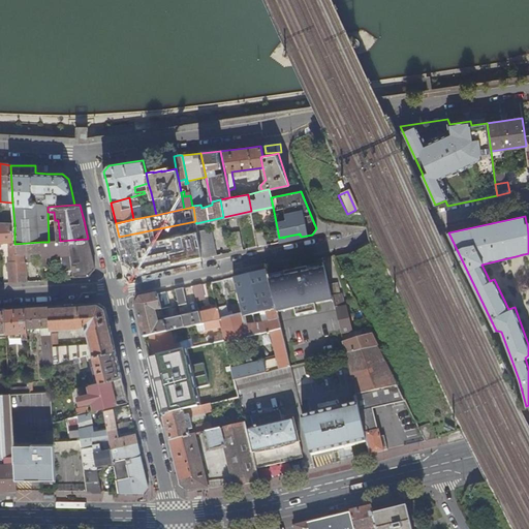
[(14,241),(14,223),(0,222),(0,245),(1,246),(1,242),(14,241)]
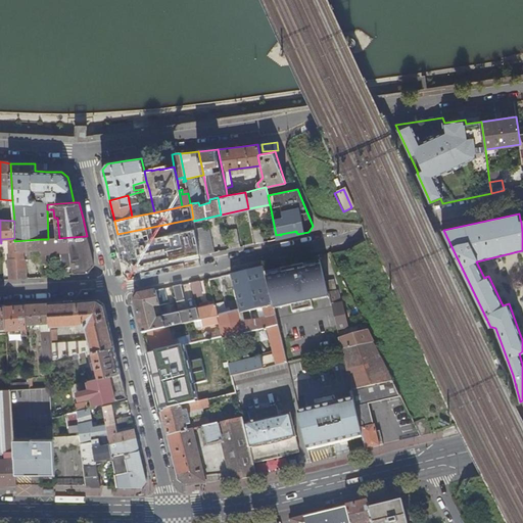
[(199,252),(200,255),(214,252),(208,226),(195,229),(197,238),(199,252)]
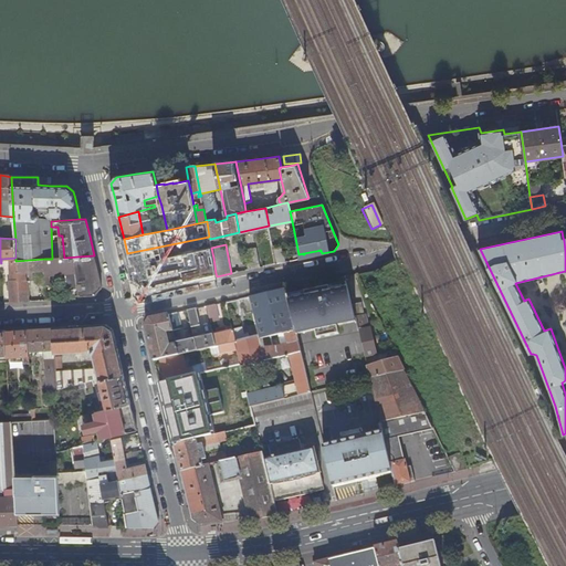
[(285,262),(282,247),(273,248),(276,263),(285,262)]
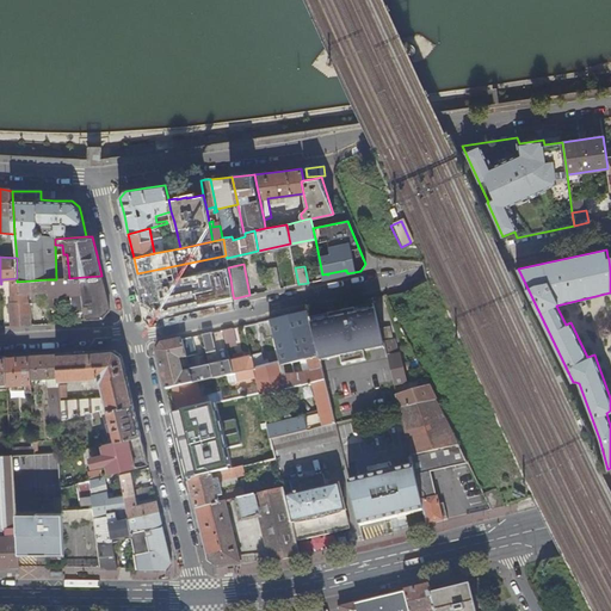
[(263,270),(266,288),(279,285),(276,267),(263,270)]
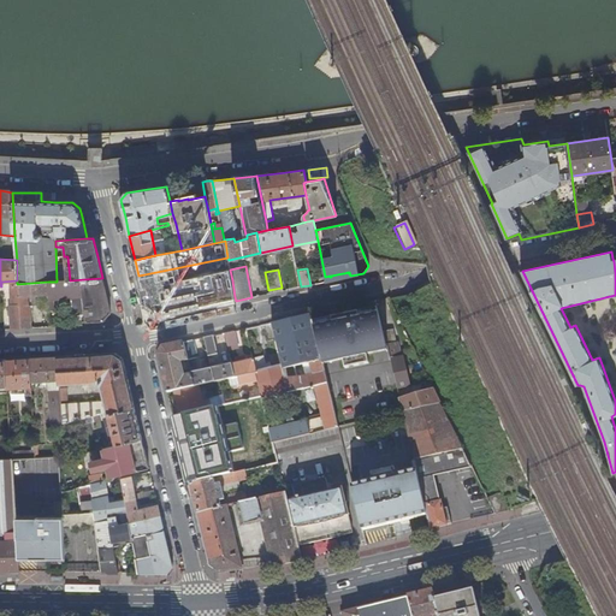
[(104,282),(102,278),(84,279),(87,296),(83,296),(86,315),(86,323),(104,321),(111,313),(106,291),(104,282)]
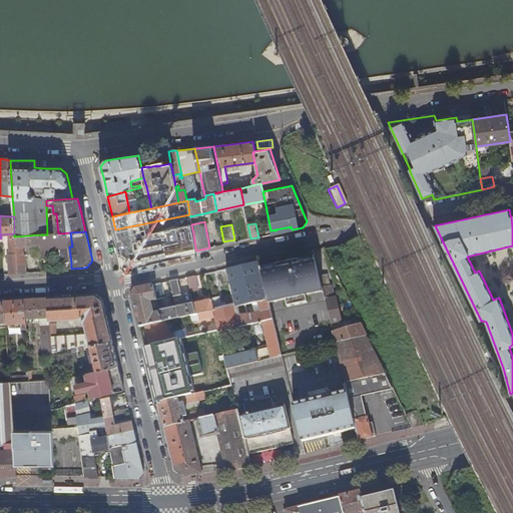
[(40,234),(41,245),(41,249),(45,248),(60,247),(61,263),(71,263),(69,246),(72,246),(70,232),(58,233),(47,234),(40,234)]
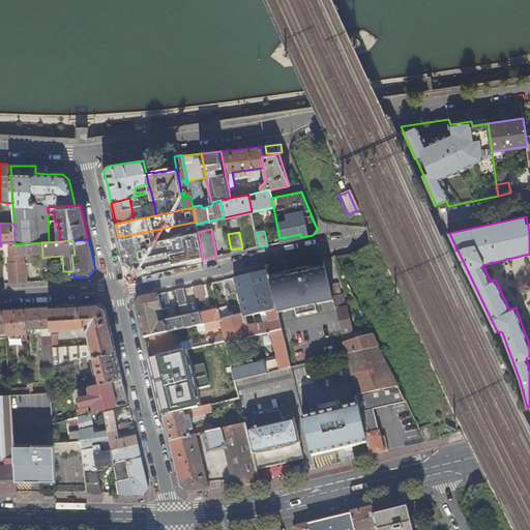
[(136,270),(202,256),(200,241),(133,256),(136,270)]
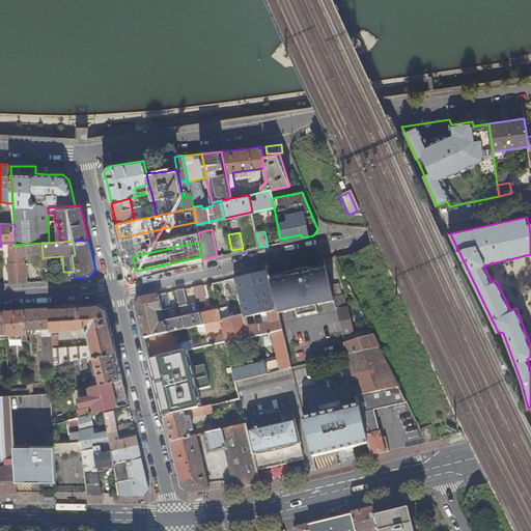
[(15,245),(17,283),(27,283),(26,263),(24,263),(24,255),(43,254),(42,243),(15,245)]
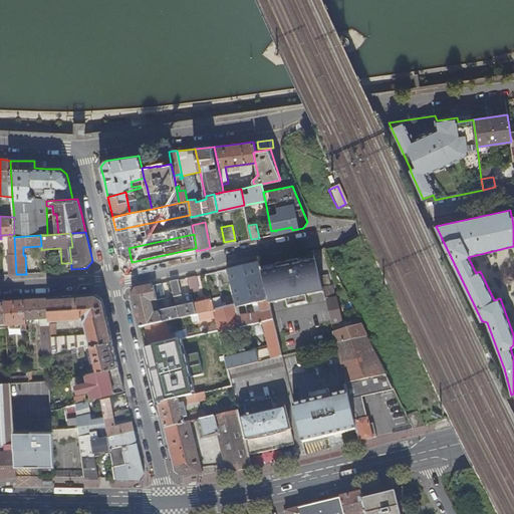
[(7,254),(8,275),(16,274),(14,237),(11,237),(11,240),(9,241),(10,254),(7,254)]
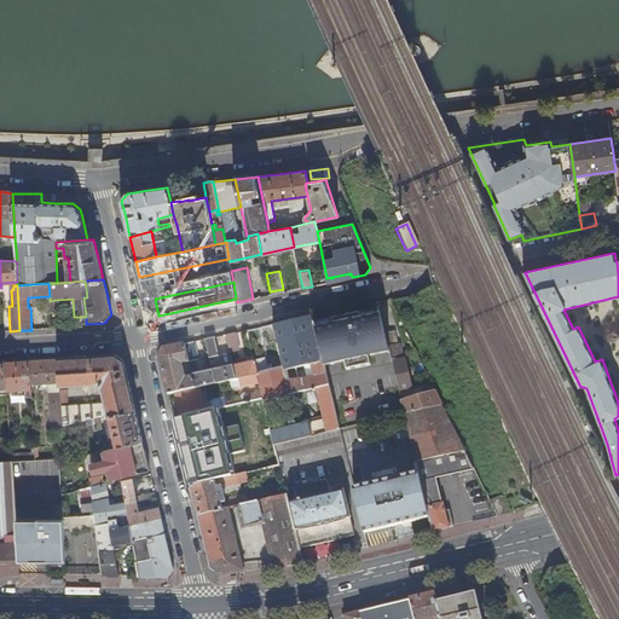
[(381,314),(380,308),(360,313),(362,318),(370,317),(381,314)]
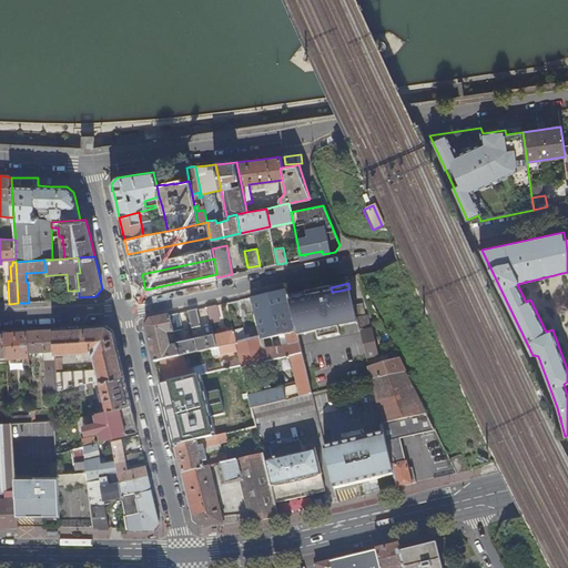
[(332,292),(331,287),(306,293),(307,297),(313,296),(313,295),(326,292),(326,293),(332,292)]
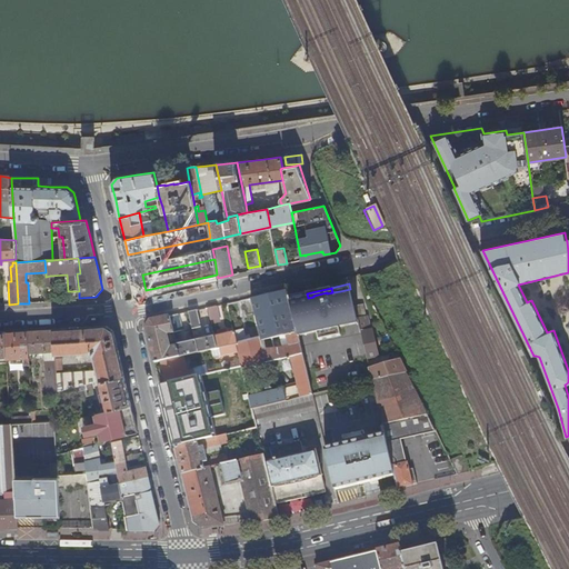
[(355,306),(350,289),(340,291),(342,305),(337,306),(340,321),(343,320),(343,321),(357,318),(355,306)]
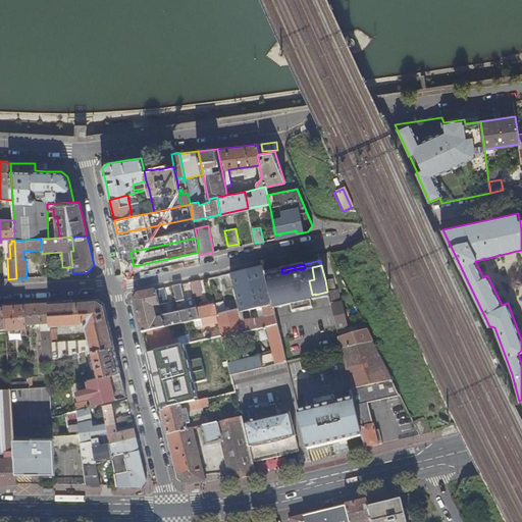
[(264,272),(262,267),(254,269),(239,272),(240,277),(249,311),(251,311),(268,307),(270,316),(264,317),(256,319),(251,320),(253,330),(266,327),(276,324),(272,308),(271,304),(265,277),(264,272)]
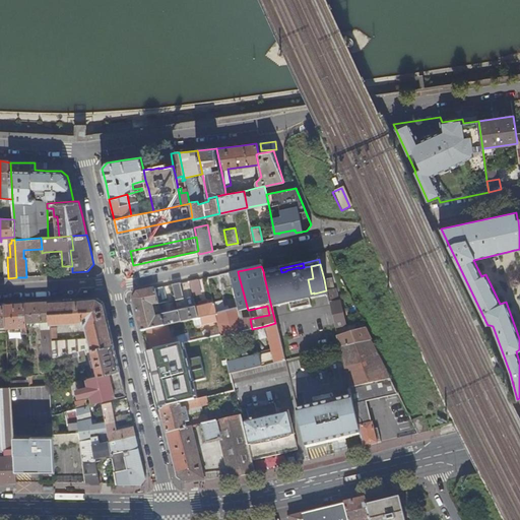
[(281,272),(264,276),(270,303),(284,300),(285,304),(290,303),(289,299),(309,295),(310,299),(315,298),(314,294),(314,293),(311,294),(308,279),(313,278),(311,266),(304,267),(299,268),(299,267),(286,270),(286,271),(281,272)]
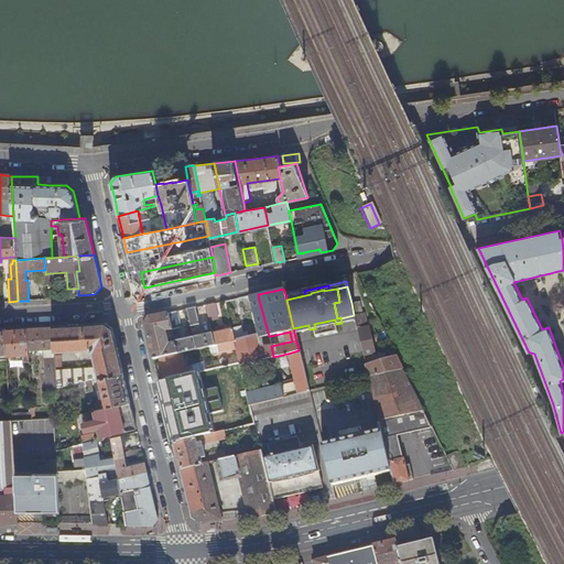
[(304,291),(285,294),(286,300),(305,295),(304,291)]
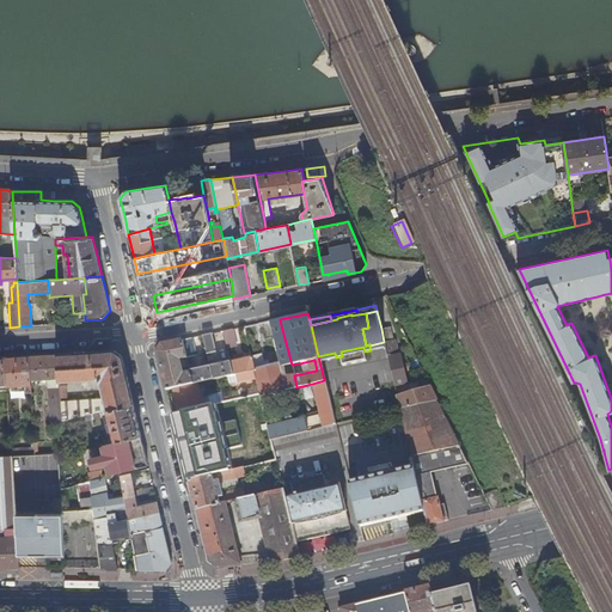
[(281,325),(280,319),(277,319),(269,322),(280,363),(280,367),(292,365),(281,325)]
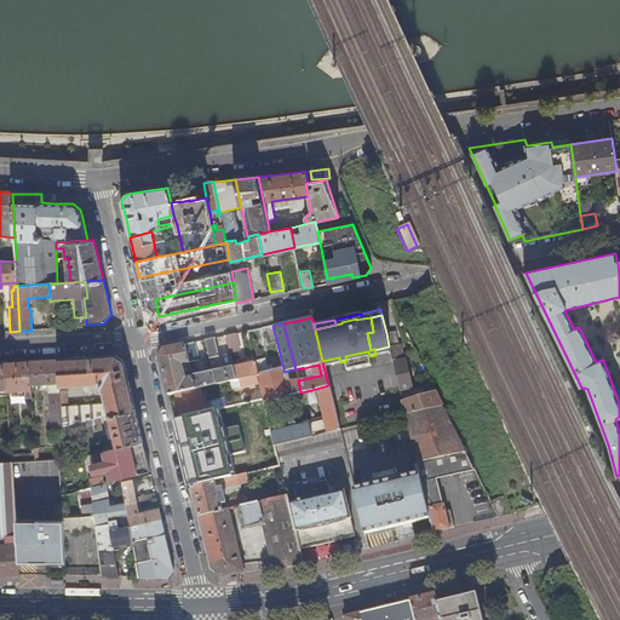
[(391,351),(400,390),(413,388),(406,359),(403,359),(401,344),(399,344),(395,331),(386,333),(389,346),(391,351)]
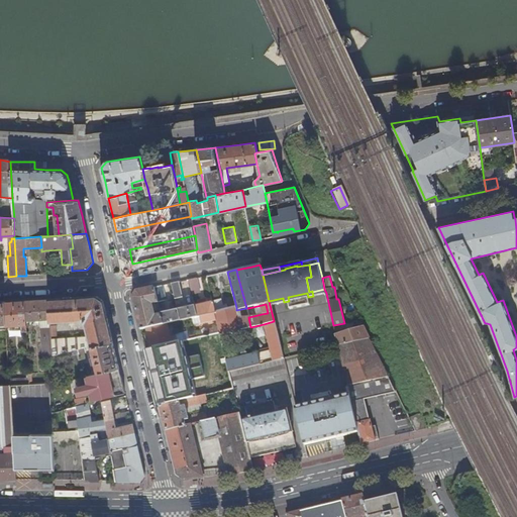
[(200,293),(196,278),(189,280),(191,291),(192,291),(193,295),(200,293)]
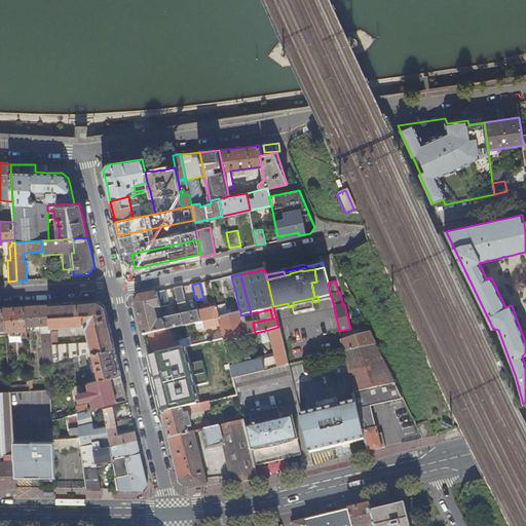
[(187,308),(182,287),(175,289),(180,310),(187,308)]
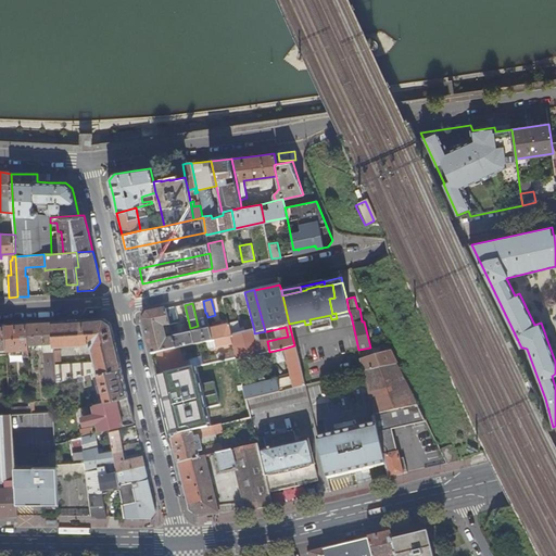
[(110,316),(109,306),(91,307),(92,317),(110,316)]
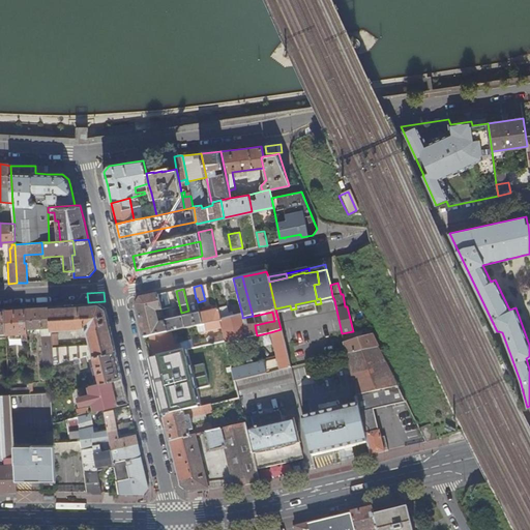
[(170,308),(166,293),(157,295),(162,310),(170,308)]
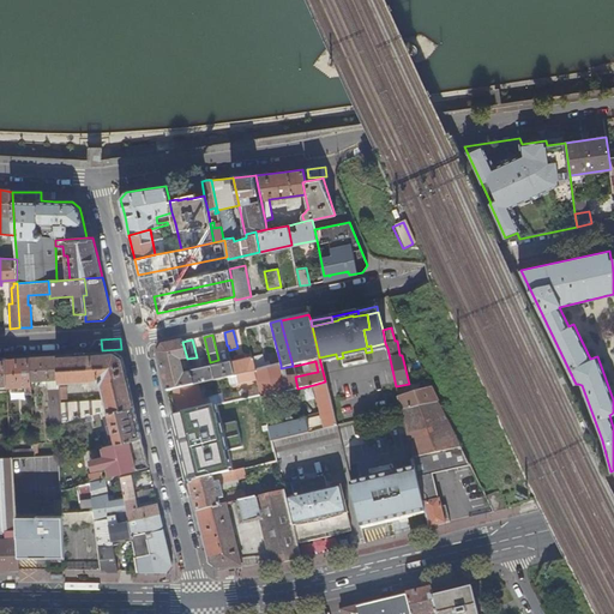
[(187,359),(182,342),(175,343),(163,345),(158,354),(163,374),(168,391),(174,390),(193,385),(191,374),(184,375),(181,361),(187,359)]
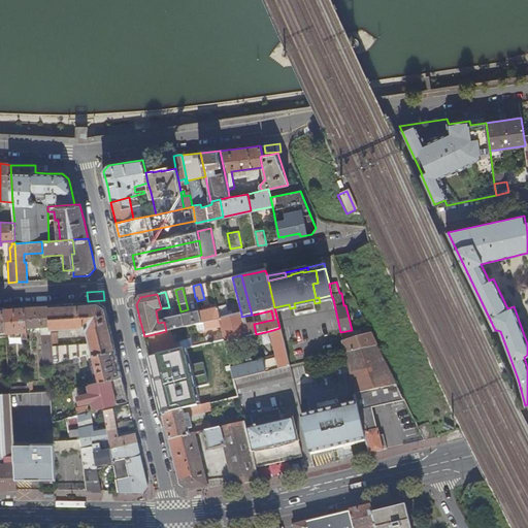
[(294,303),(295,307),(296,316),(317,311),(315,303),(314,299),(294,303)]
